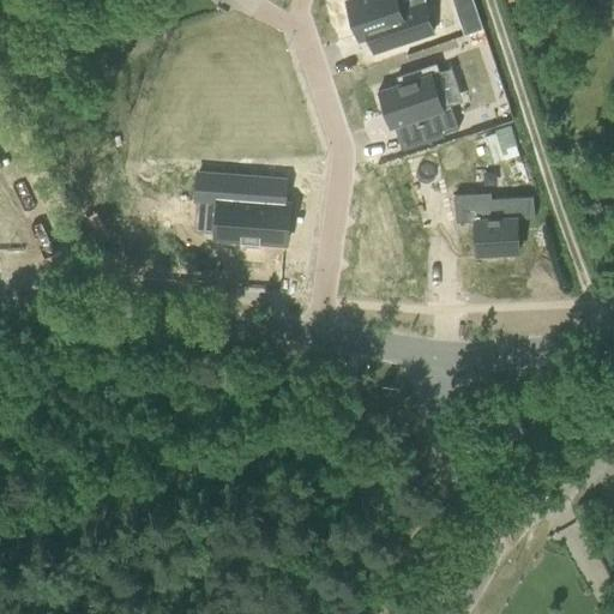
[(345,0),(347,0),(360,40),(369,36),(374,53),(433,32),(427,13),(404,22),(397,0),(345,0)]
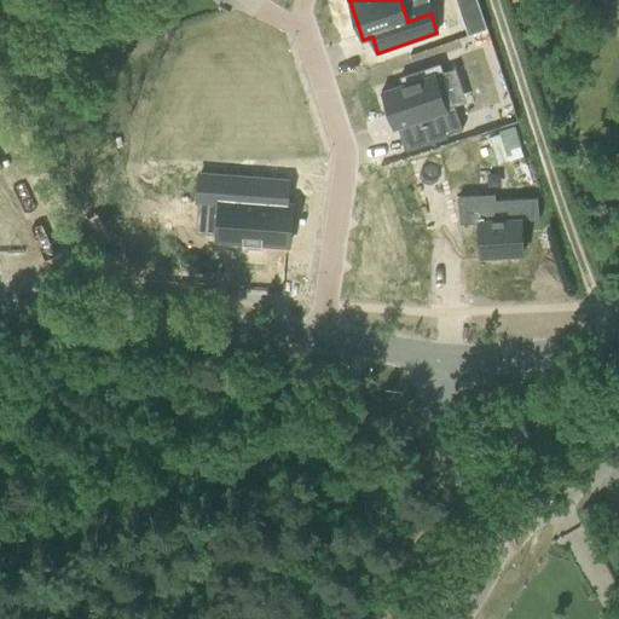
[(481,12),(463,17),(469,36),(487,30),(481,12)]
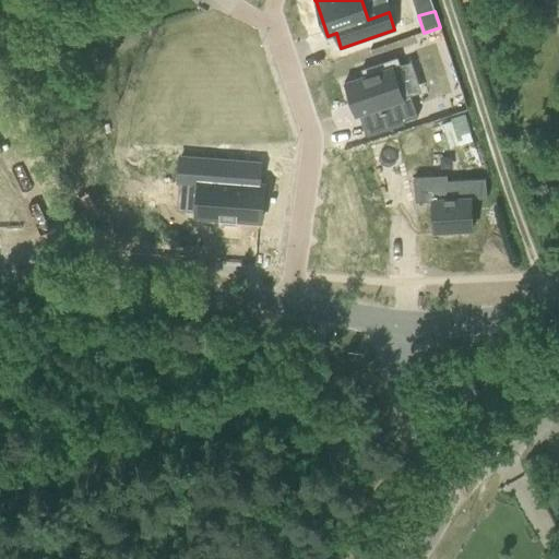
[(364,78),(344,84),(355,117),(358,115),(361,122),(366,138),(405,125),(404,121),(418,117),(411,95),(404,97),(394,68),(401,66),(397,57),(360,70),(361,73),(364,78)]
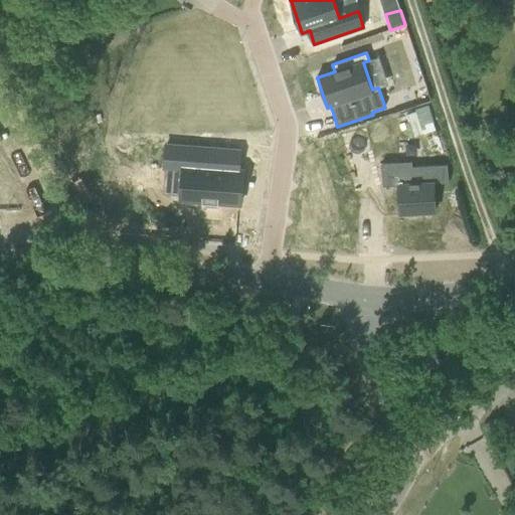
[(166,146),(164,170),(182,172),(180,201),(203,202),(203,206),(216,207),(216,203),(240,205),(242,171),(237,171),(239,151),(166,146)]
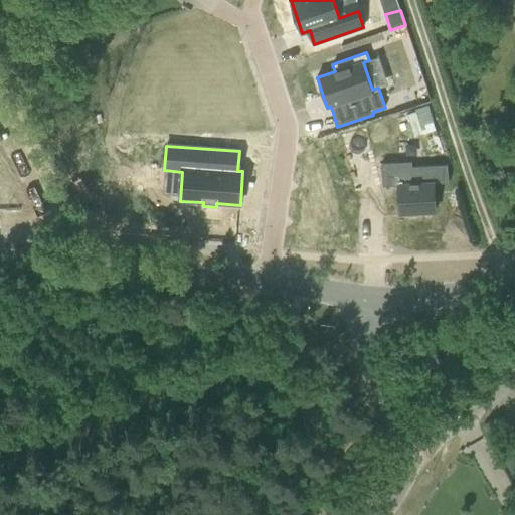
[(411,162),(381,163),(382,187),(391,186),(398,186),(400,213),(436,211),(434,184),(440,184),(449,183),(448,165),(412,167),(411,162)]
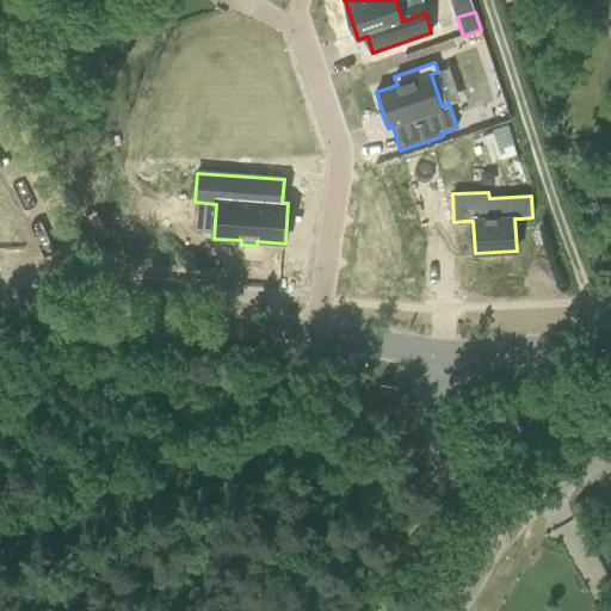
[(493,425),(501,442),(525,431),(517,414),(493,425)]
